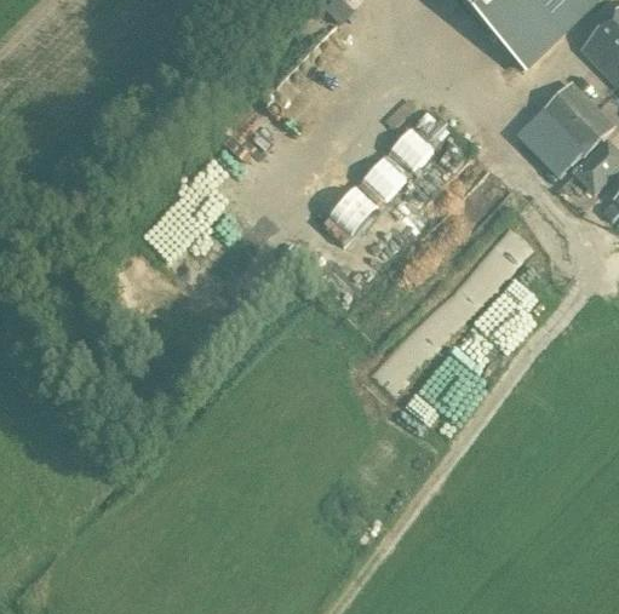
[(463,0),(528,67),(596,0),(463,0)]
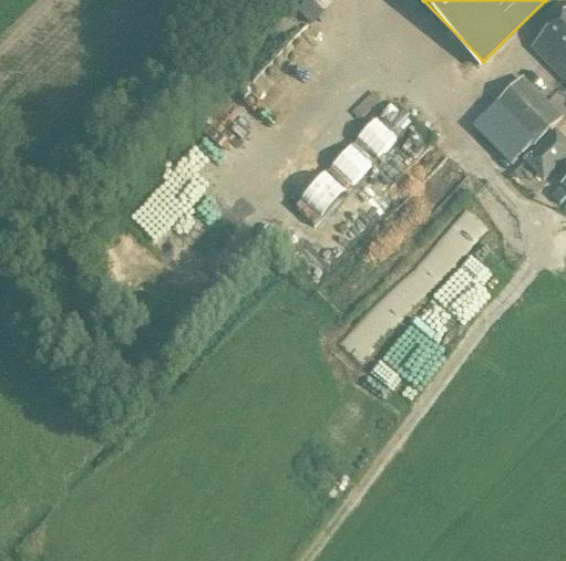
[(565,10),(533,43),(565,76),(565,10)]
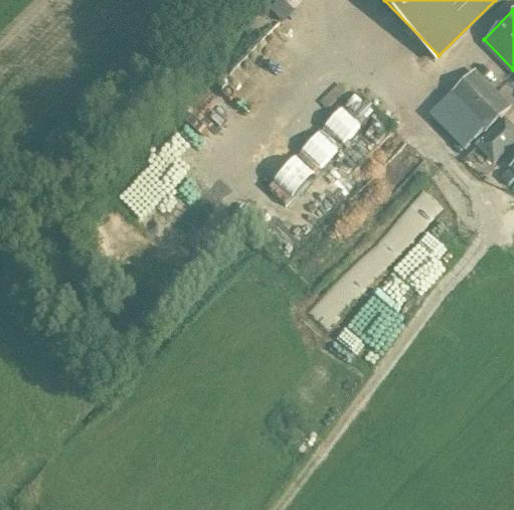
[(485,128),(510,104),(476,68),(451,93),(485,128)]
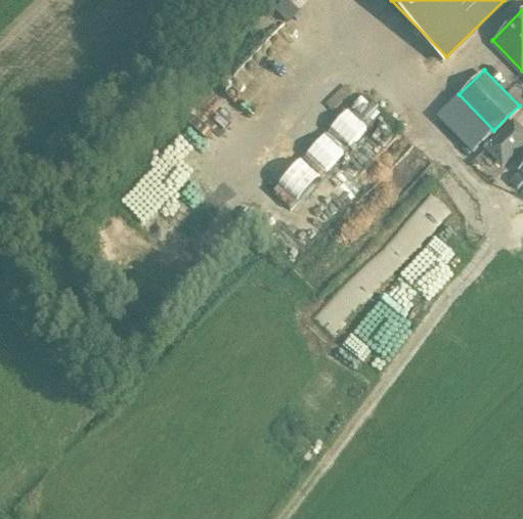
[(503,163),(522,142),(522,125),(513,115),(483,142),(503,163)]
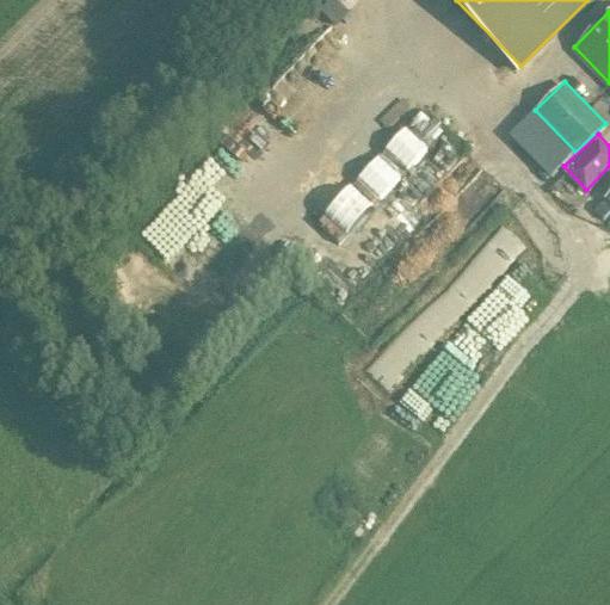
[(328,254),(356,226),(324,196),(296,224),(328,254)]
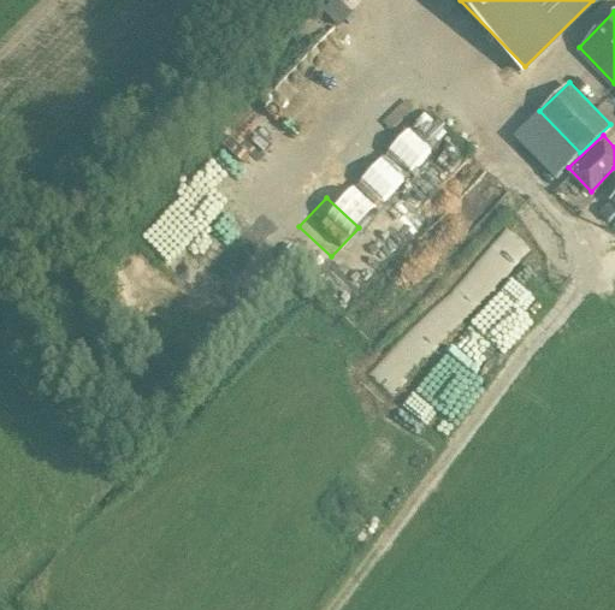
[(601,211),(608,218),(614,211),(614,206),(610,201),(601,211)]
